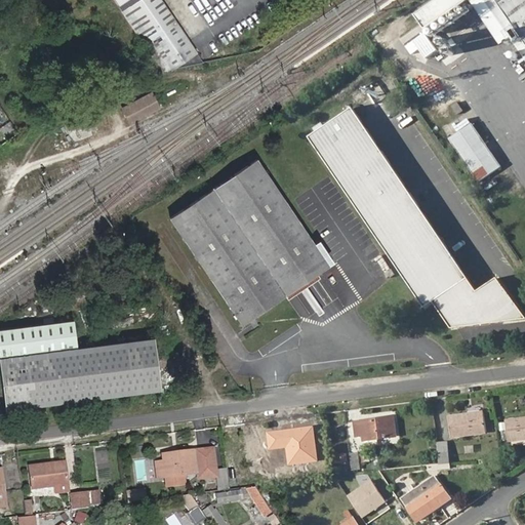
[(202,62),(203,61),(161,0),(116,0),(119,4),(118,5),(162,70),(199,63),(202,62)]
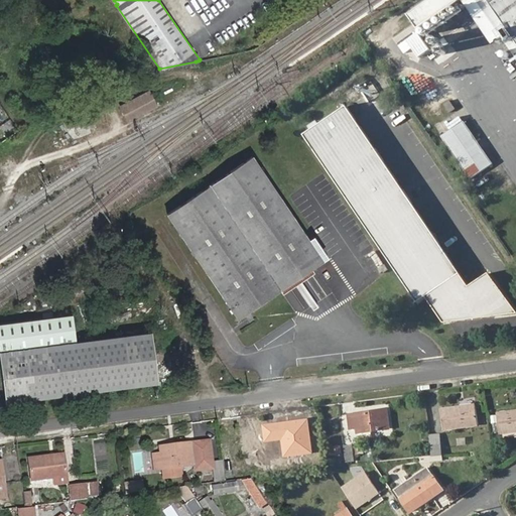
[(428,0),(408,14),(414,24),(449,0),(428,0)]
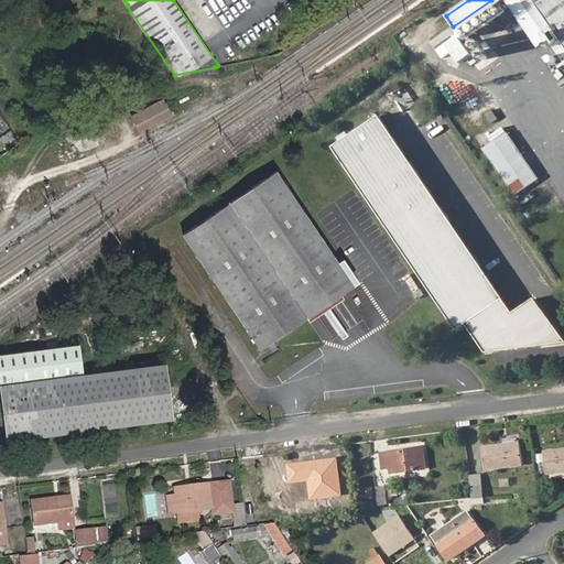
[(491,0),(453,26),(456,31),(501,0),(491,0)]
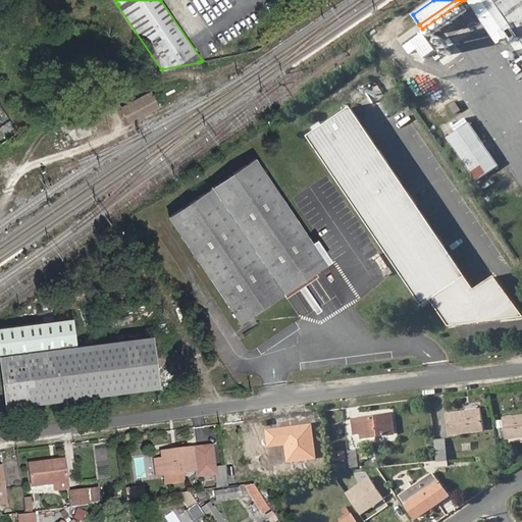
[(521,0),(494,0),(521,40),(521,0)]
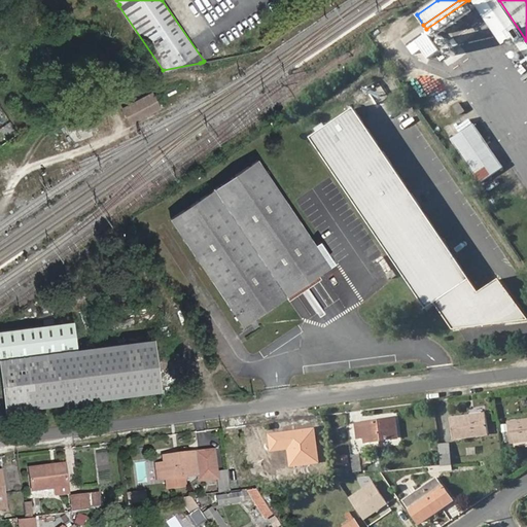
[(125,107),(132,123),(160,108),(152,93),(125,107)]
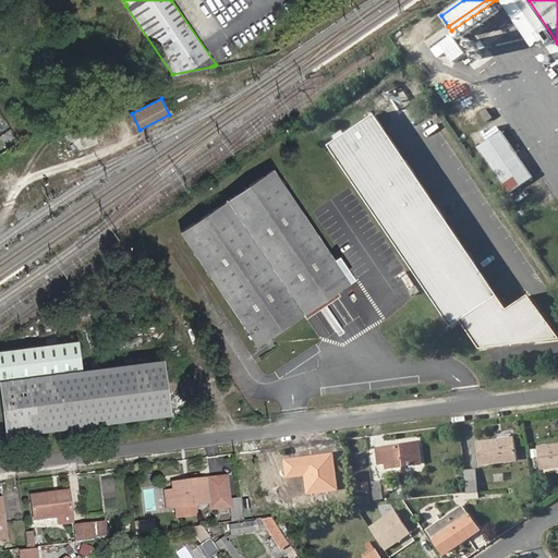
[(375,114),(329,146),(452,327),(498,295),(375,114)]
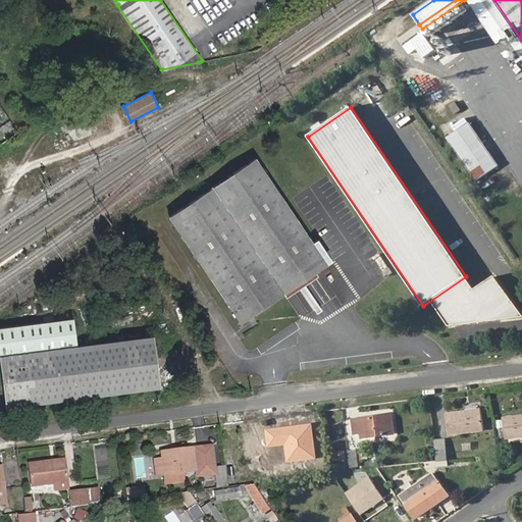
[(88,125),(99,121),(95,109),(83,113),(88,125)]
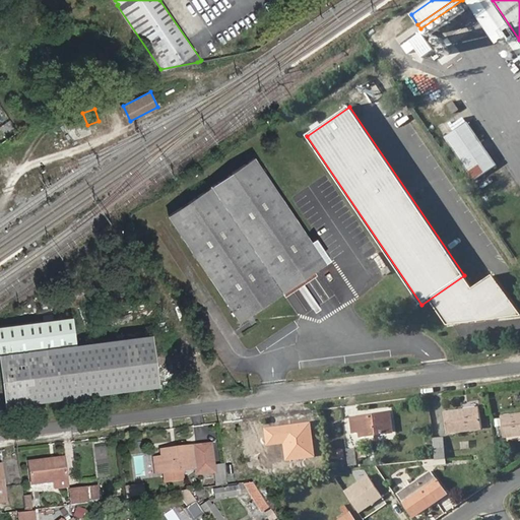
[(474,180),(497,166),(467,122),(446,137),(474,180)]
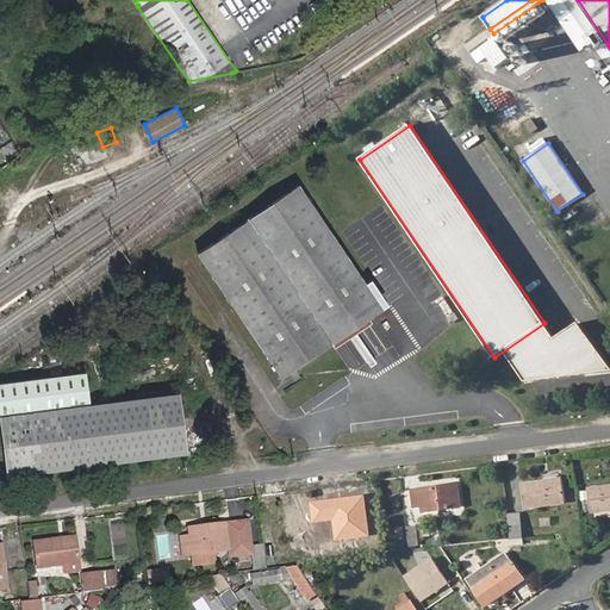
[(369,318),(383,309),(335,238),(299,185),(198,254),(281,377),(332,343),(369,318)]
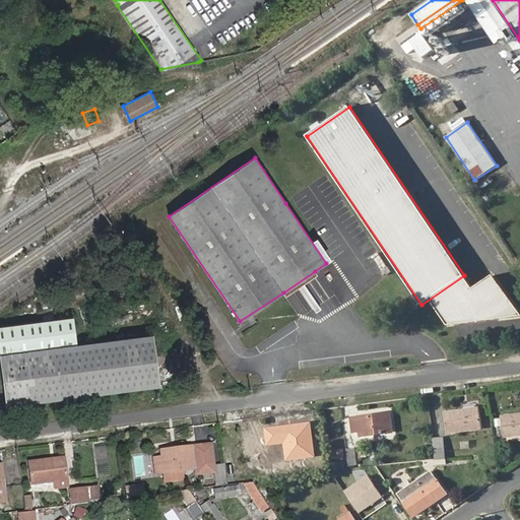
[(283,293),(285,296),(317,275),(315,271),(283,293)]
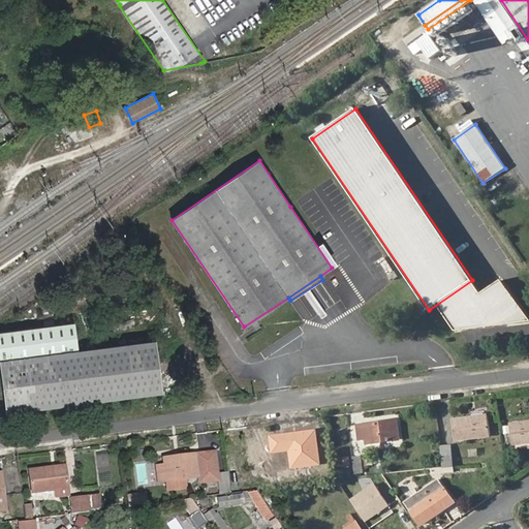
[(6,412),(162,393),(155,340),(80,350),(75,322),(0,332),(0,356),(1,365),(6,412)]
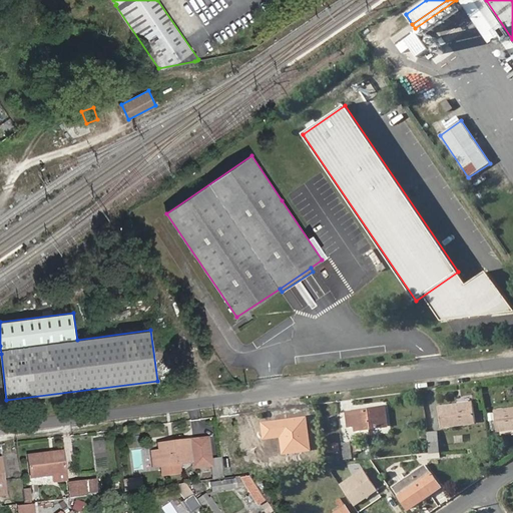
[(443,426),(474,422),(472,403),(441,407),(443,426)]
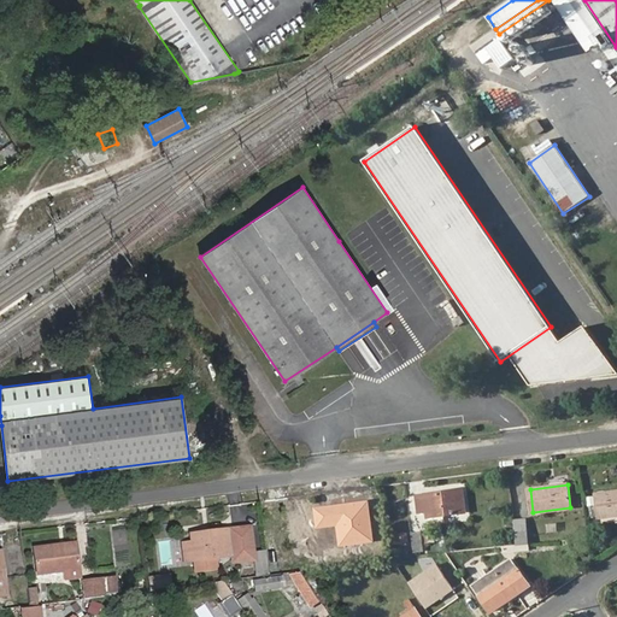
[(428,517),(465,511),(463,491),(418,497),(419,511),(428,511),(428,517)]
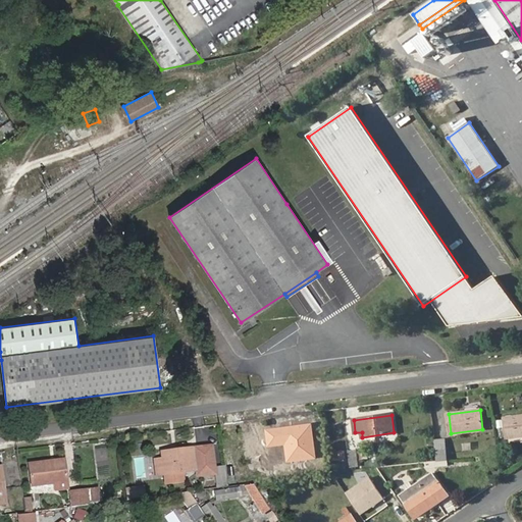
[(521,415),(503,418),(506,438),(521,435),(521,415)]
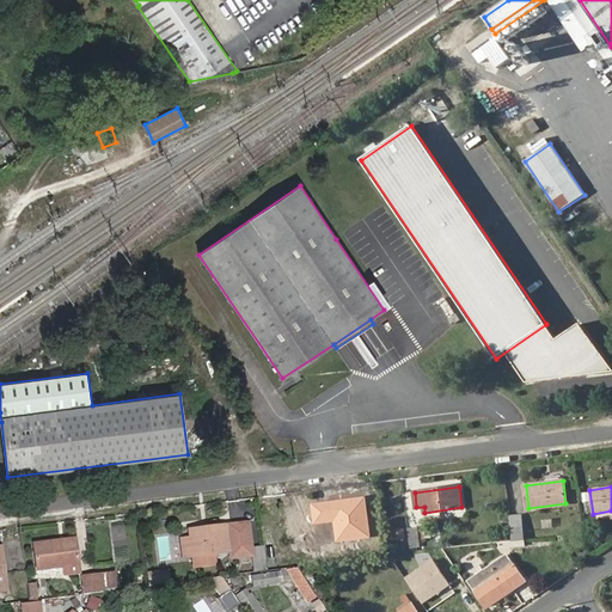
[(294,542),(334,537),(330,506),(291,510),(294,542)]
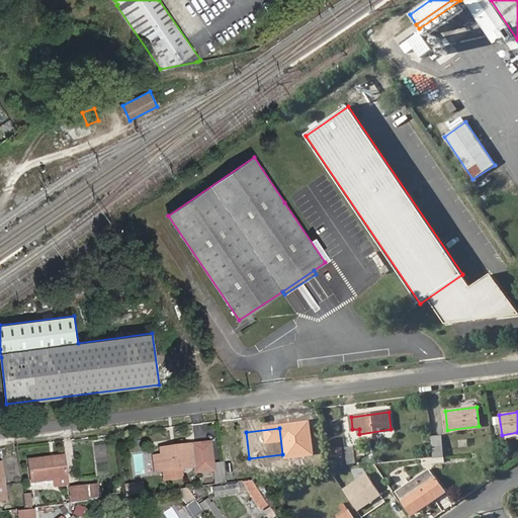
[(443,436),(432,437),(435,457),(445,456),(443,436)]
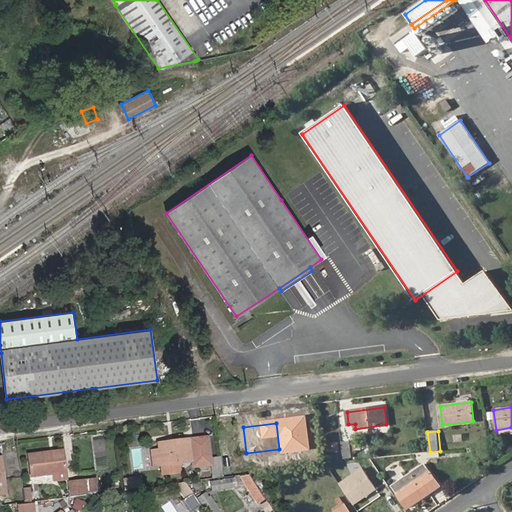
[(222,457),(211,458),(208,440),(205,438),(173,442),(174,444),(159,446),(159,450),(161,466),(193,461),(193,464),(197,467),(212,465),(213,479),(225,477),(222,457)]
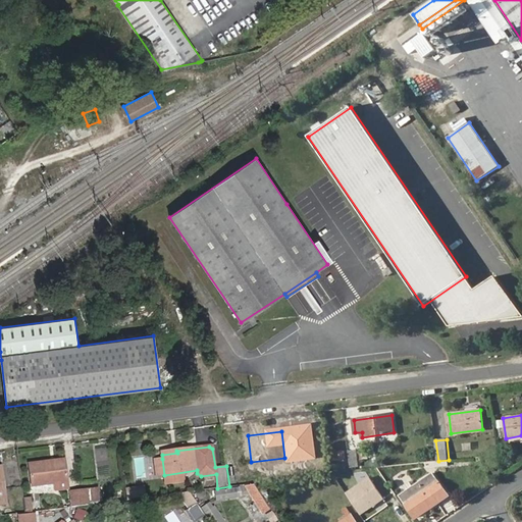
[(352,466),(359,465),(358,450),(350,451),(352,466)]
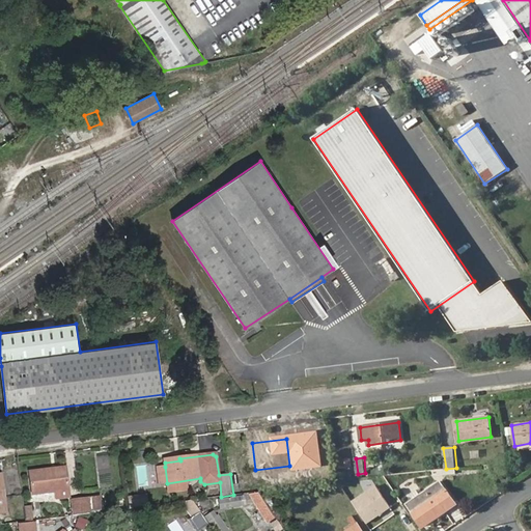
[(32,494),(67,490),(65,467),(29,472),(32,494)]
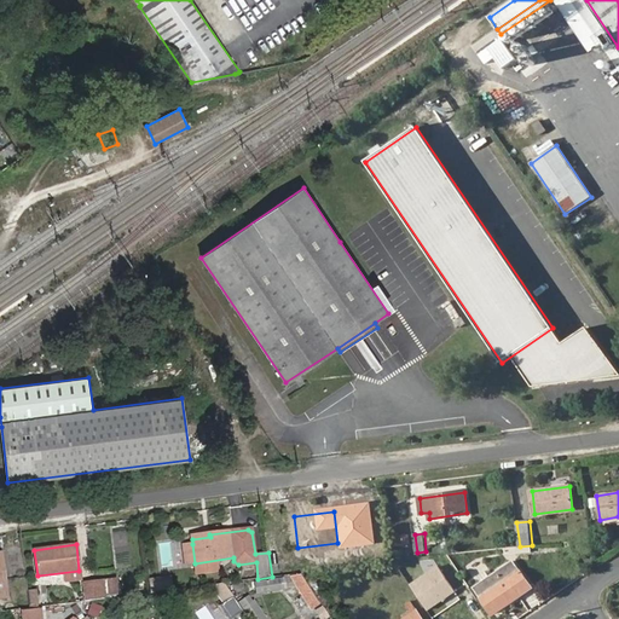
[(184,545),(186,565),(195,563),(192,544),(184,545)]
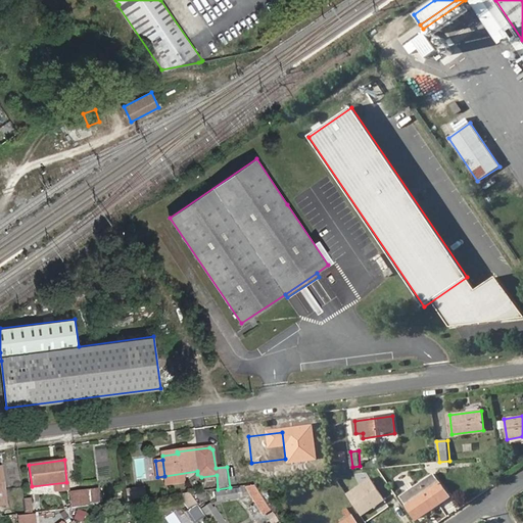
[(401,496),(417,519),(449,496),(434,474),(415,487),(411,482),(406,486),(409,491),(401,496)]
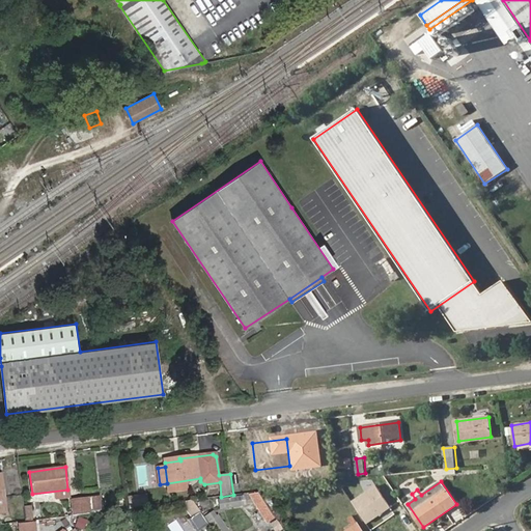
[(352,500),(368,524),(392,506),(375,483),(352,500)]
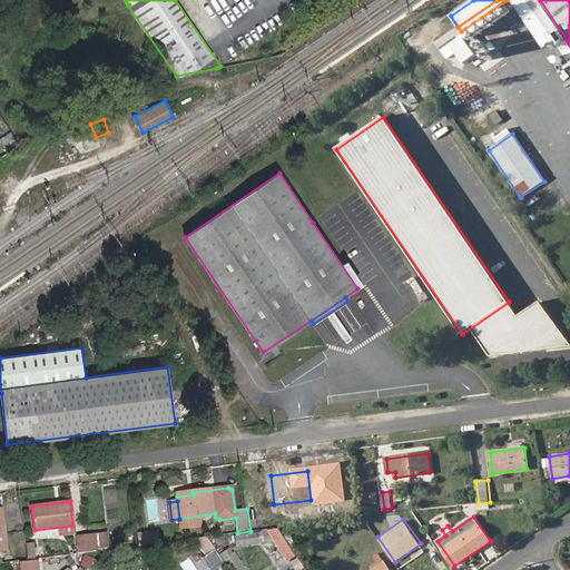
[(284,561),(293,556),(275,530),(264,532),(284,561)]
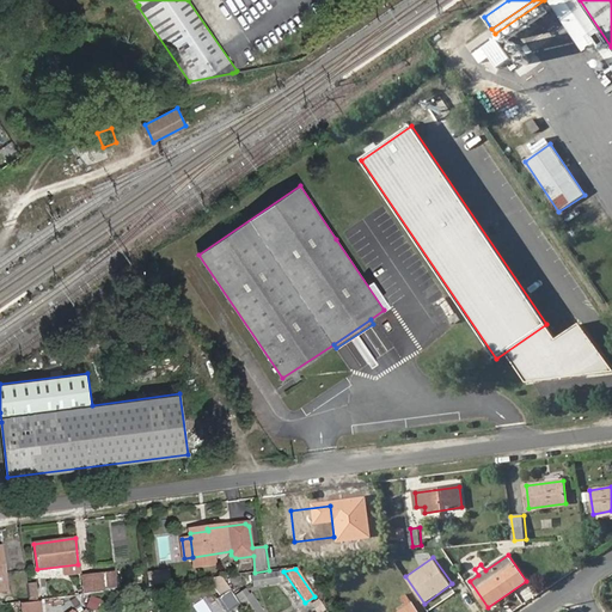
[(153,586),(167,585),(165,571),(152,574),(153,586)]
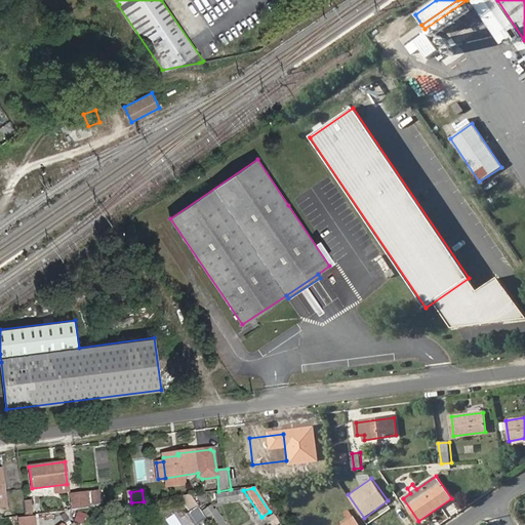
[(90,505),(104,503),(102,491),(72,494),(73,510),(91,508),(90,505)]
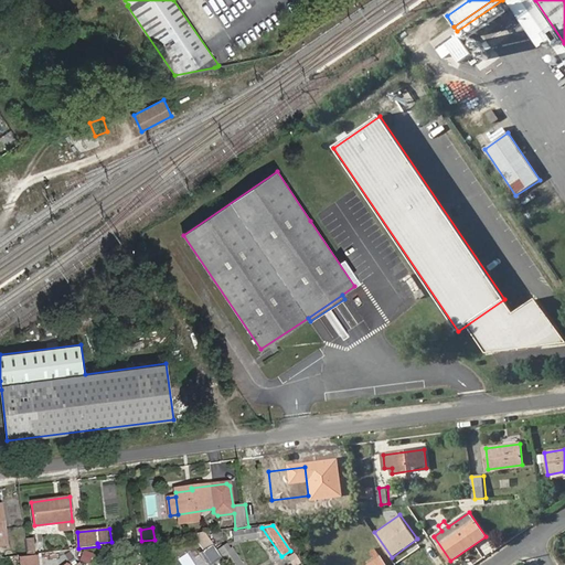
[(231,542),(257,537),(256,529),(230,533),(231,542)]
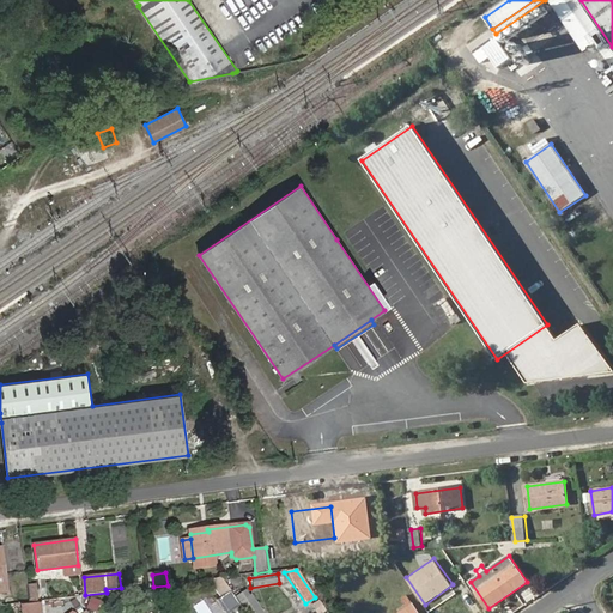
[(31,598),(48,596),(47,582),(29,584),(31,598)]
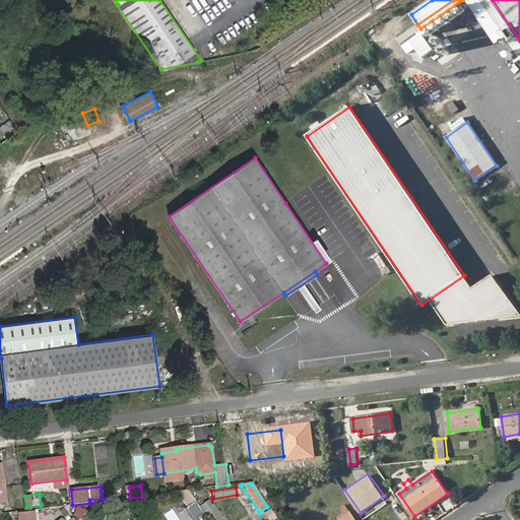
[(209,519),(222,519),(224,519),(211,500),(200,506),(209,519)]
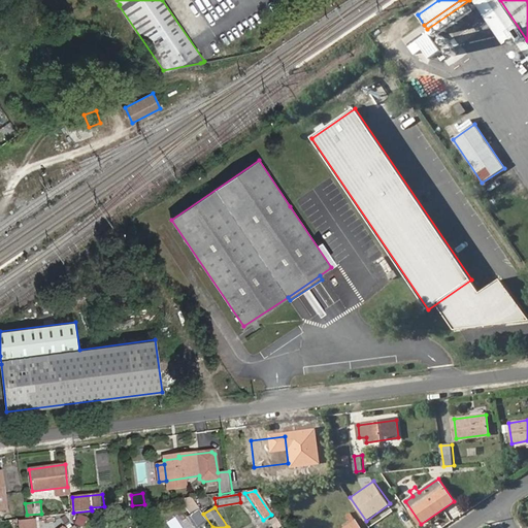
[(17,519),(18,527),(38,527),(37,517),(17,519)]
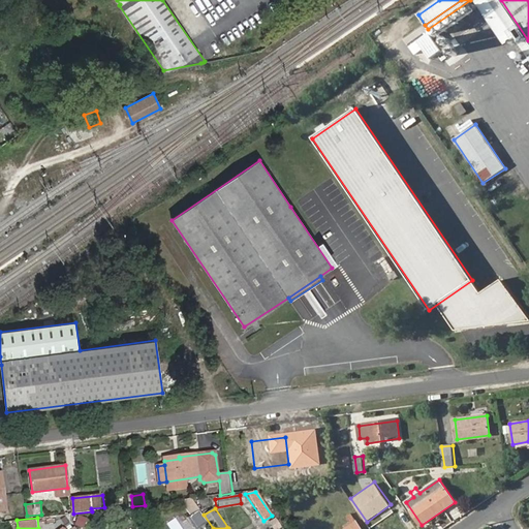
[(274,528),(275,528),(279,526),(274,519),(270,522),(274,528)]
